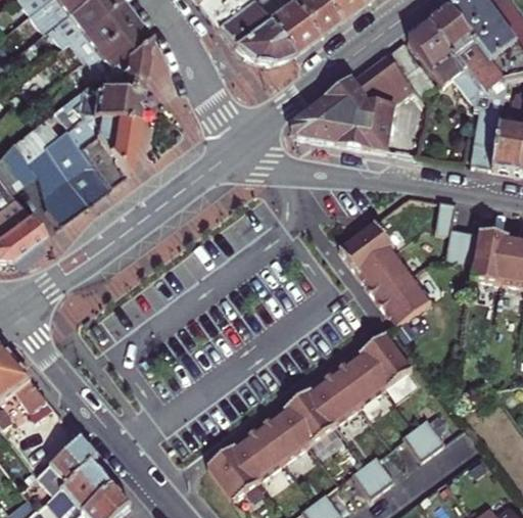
[(16,0),(29,15),(48,0),(16,0)]
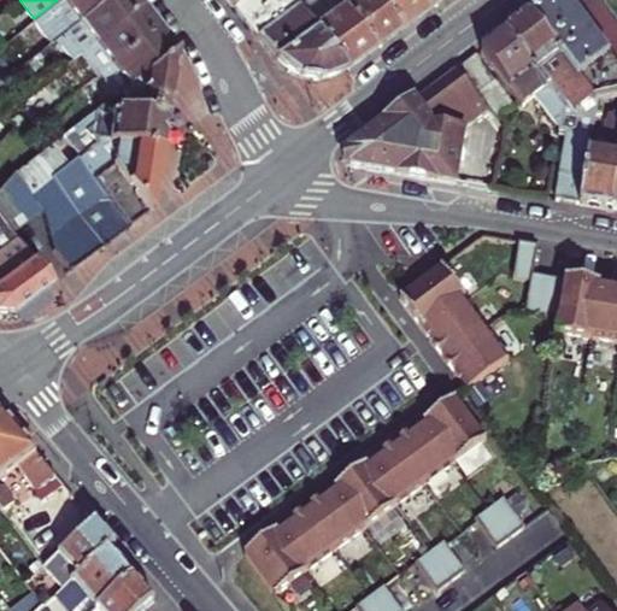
[(50,39),(54,36),(100,0),(57,0),(34,18),(50,39)]
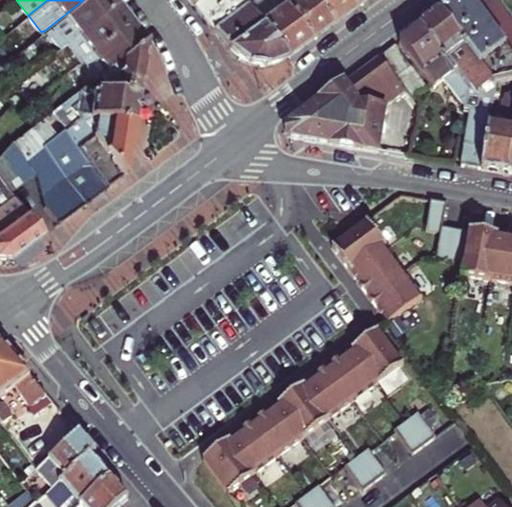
[(47,32),(58,47),(65,42),(117,2),(115,0),(83,0),(45,30),(47,32)]
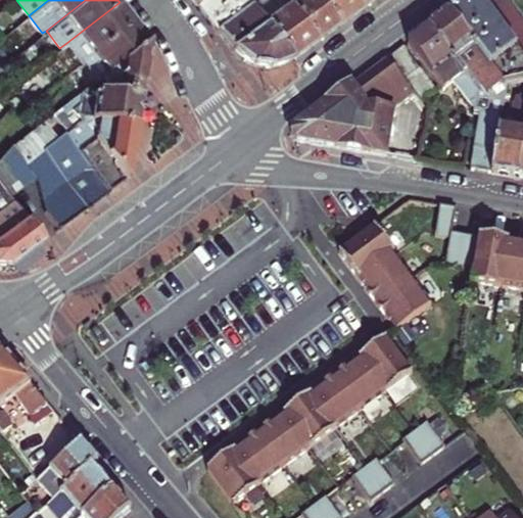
[(287,59),(291,55),(252,2),(250,0),(197,0),(196,1),(198,3),(235,51),(244,59),(255,64),(266,65),(275,64),(282,61),(287,59)]
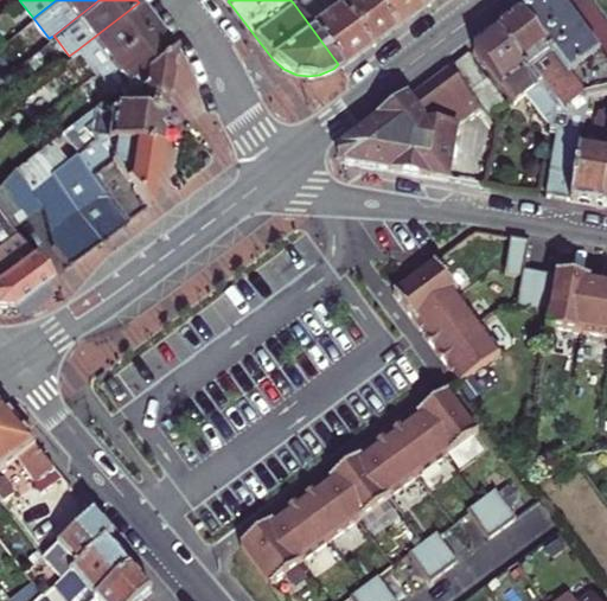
[(296,0),(293,2),(338,64),(365,44),(332,0),(296,0)]
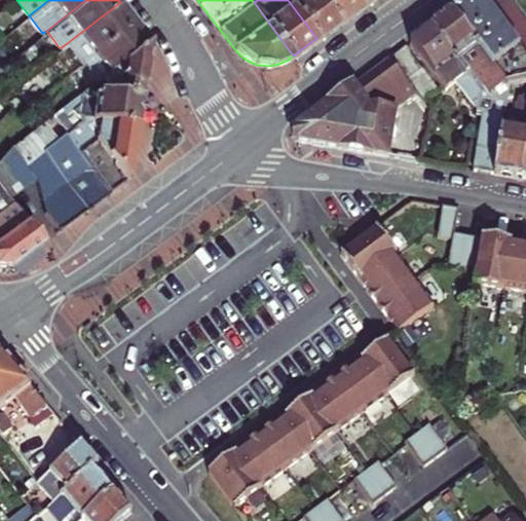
[(288,0),(316,38),(338,23),(321,0),(288,0)]
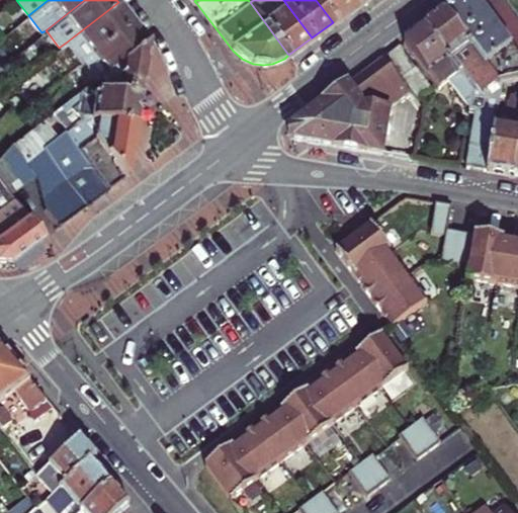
[(316,0),(333,22),(355,6),(351,0),(316,0)]
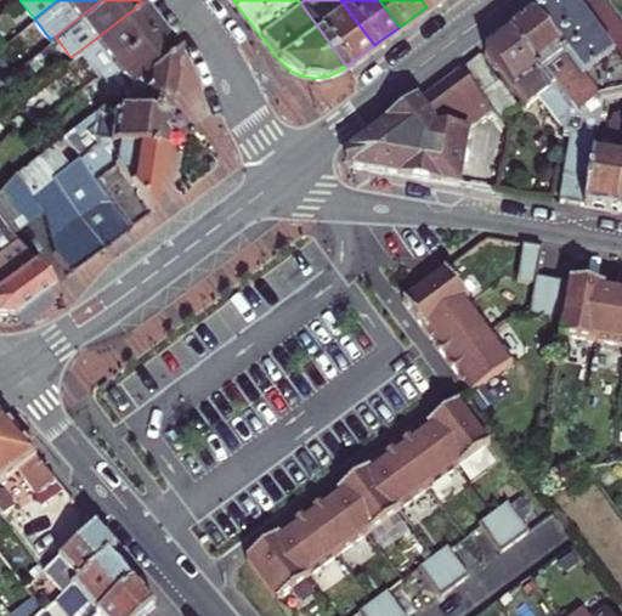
[(621,23),(605,0),(548,0),(536,10),(600,97),(621,91),(621,23)]
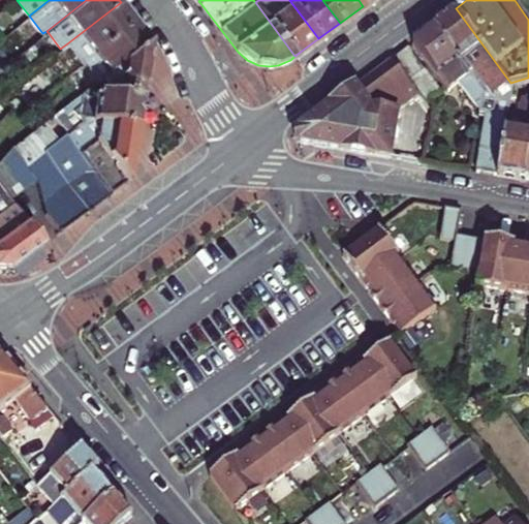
[(67,43),(81,62),(134,21),(121,2),(67,43)]
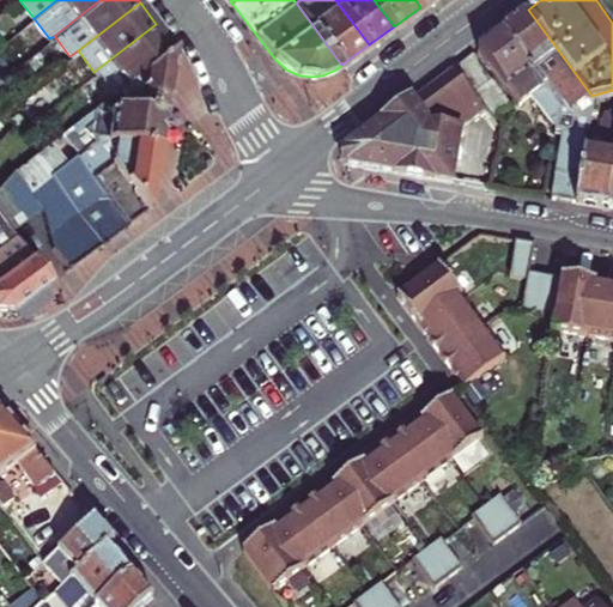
[(528,10),(503,28),(559,105),(556,127),(563,128),(556,170),(557,170),(553,195),(577,198),(587,132),(592,96),(528,10)]
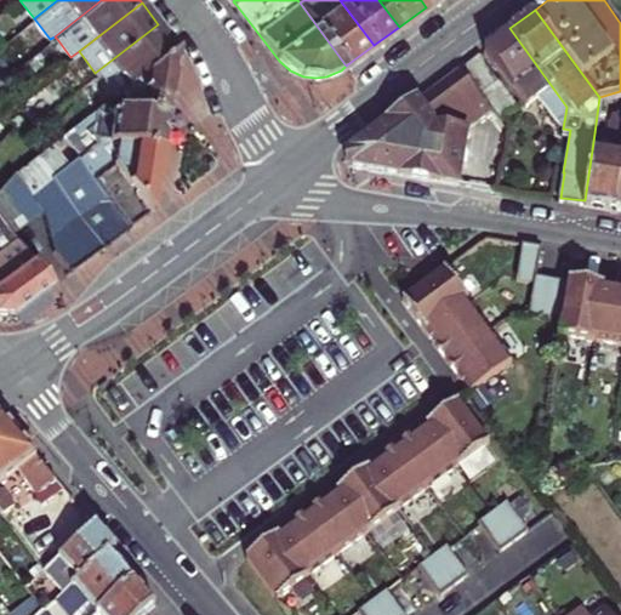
[(125,85),(176,46),(158,24),(95,73),(112,95),(125,85)]
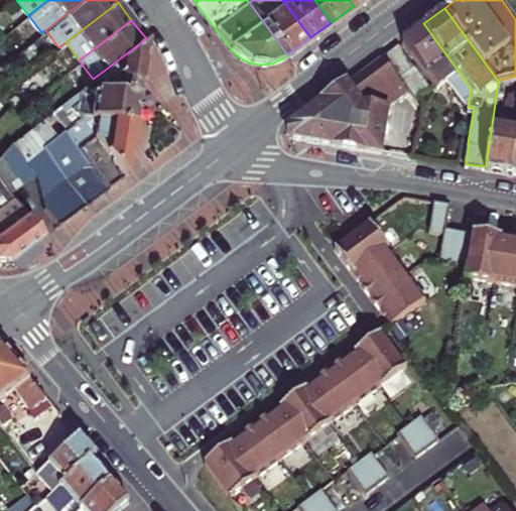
[(437,86),(447,80),(468,105),(468,107),(471,89),(423,23),(403,39),(437,86)]
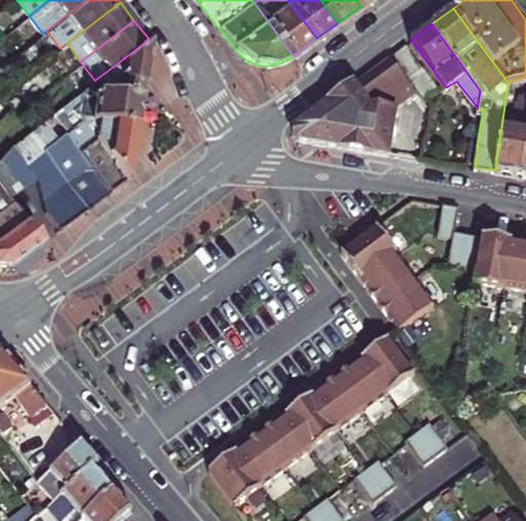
[(32,41),(34,44),(48,33),(46,31),(42,33),(32,41)]
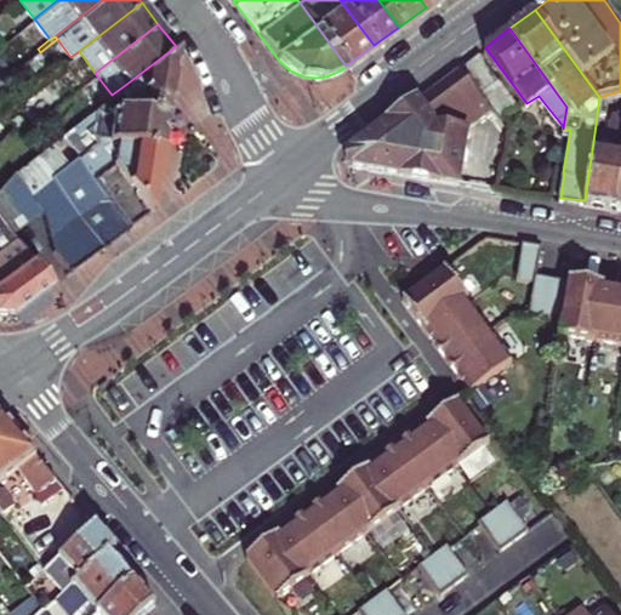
[(120,106),(165,113),(176,46),(125,85),(120,106)]
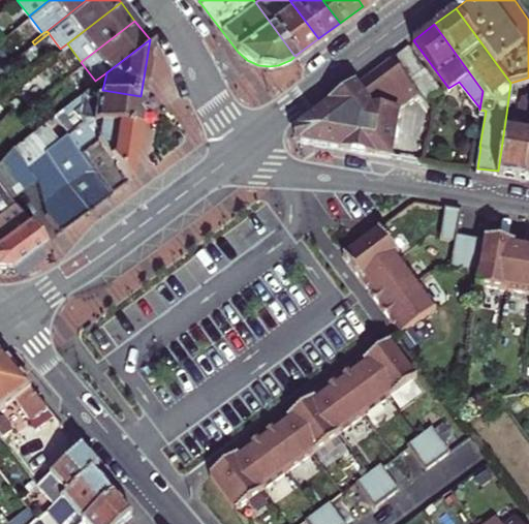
[(418,90),(426,98),(441,88),(408,43),(394,56),(418,90)]
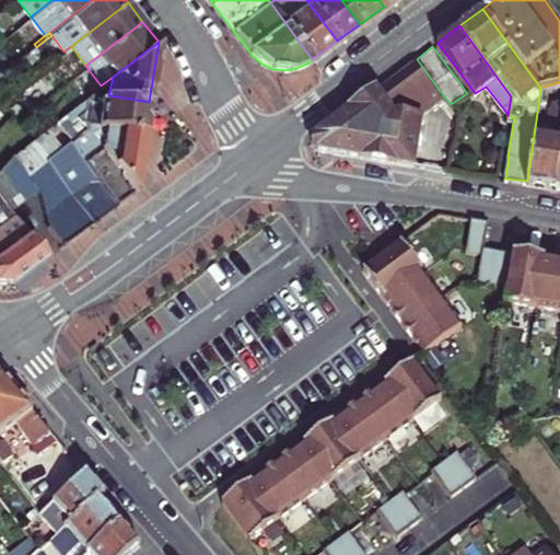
[(393,110),(420,113),(443,95),(417,59),(376,89),(393,110)]
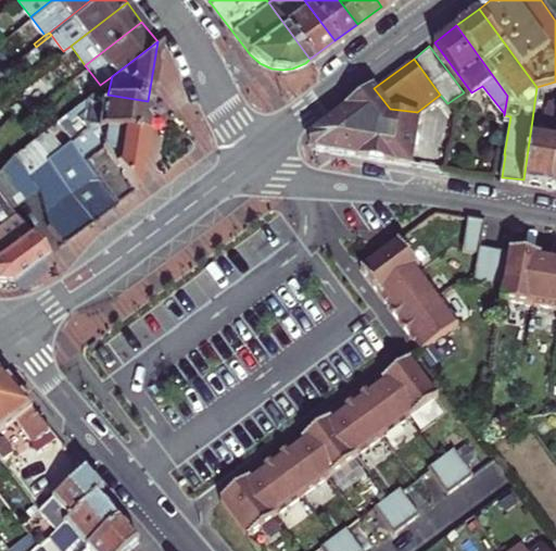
[(312,135),(313,145),(409,161),(417,112),(390,109),(374,88),(312,135)]
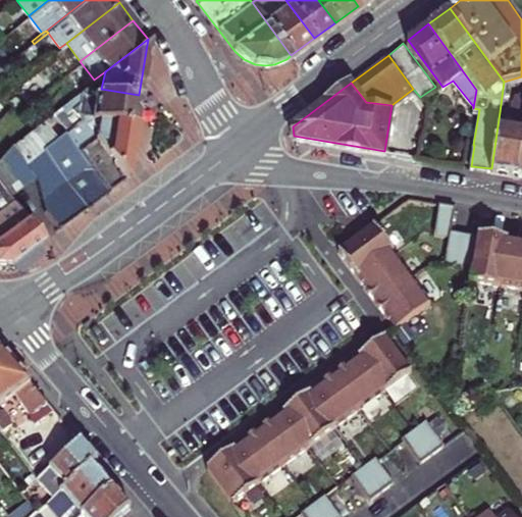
[(97,116),(135,121),(139,95),(101,89),(85,87),(61,104),(65,110),(79,100),(77,112),(76,112),(97,116)]
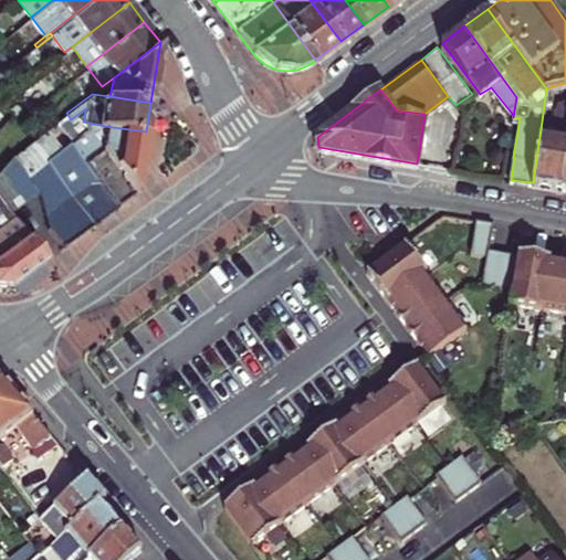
[(558,114),(556,124),(542,122),(533,182),(563,188),(565,168),(565,104),(565,109),(558,114)]
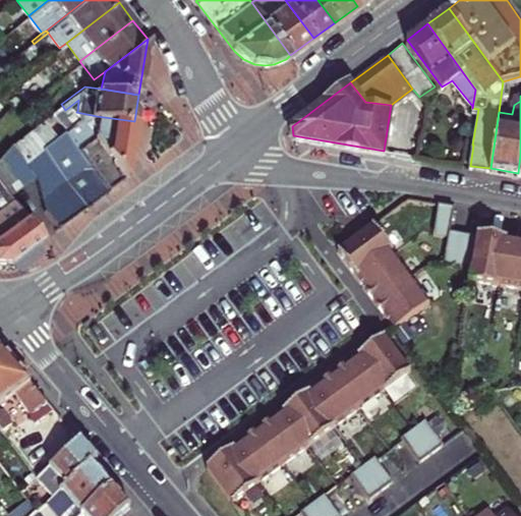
[(75,149),(107,190),(125,177),(134,121),(97,116),(94,135),(75,149)]
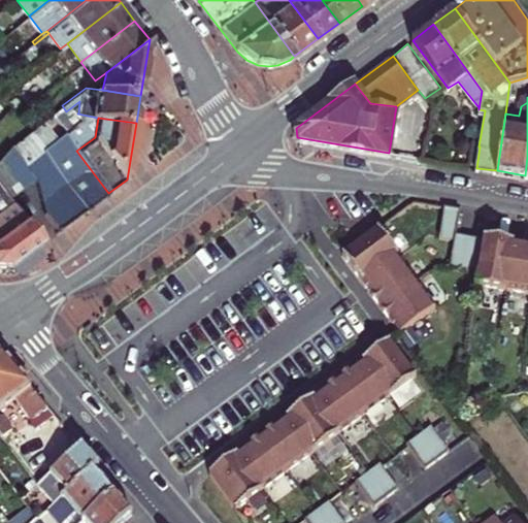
[(57,137),(43,120),(34,128),(12,144),(25,163),(42,150),(57,137)]
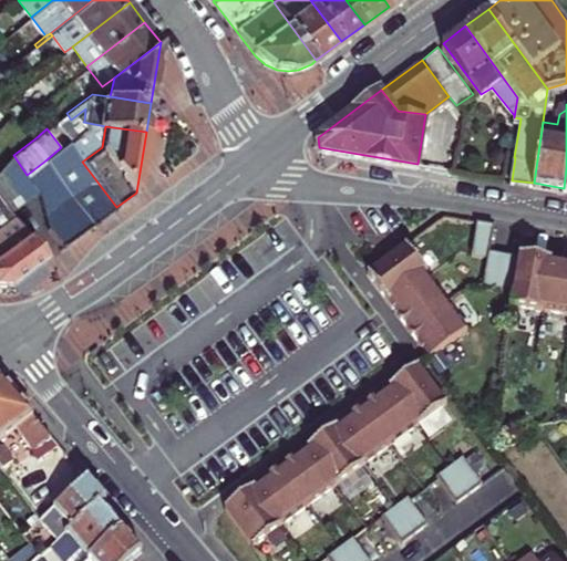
[(429,148),(426,165),(452,169),(456,138),(434,135),(432,148),(429,148)]
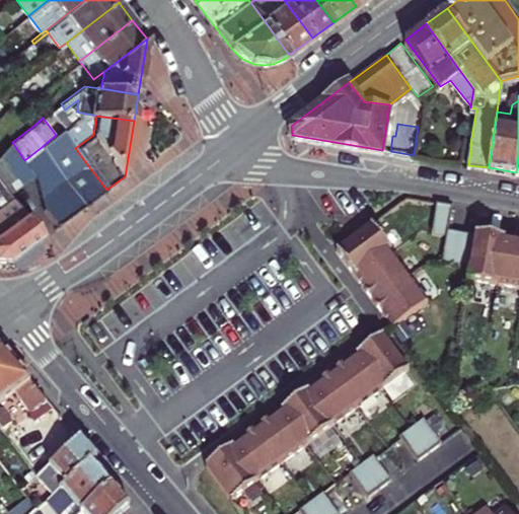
[(75,148),(62,131),(56,135),(42,147),(65,179),(85,205),(106,190),(75,148)]
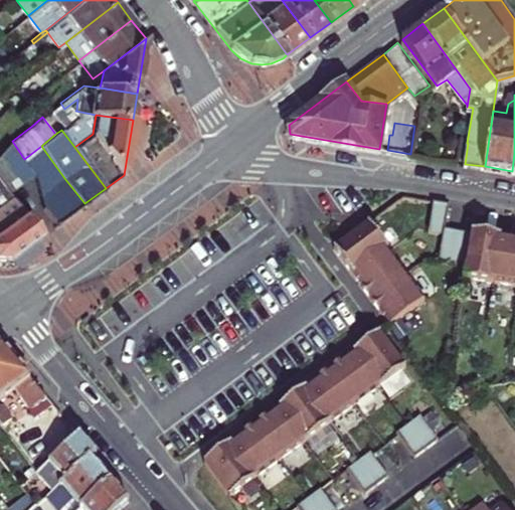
[(50,188),(64,178),(41,146),(24,159),(12,141),(1,154),(20,181),(33,171),(43,205),(57,223),(70,213),(50,188)]
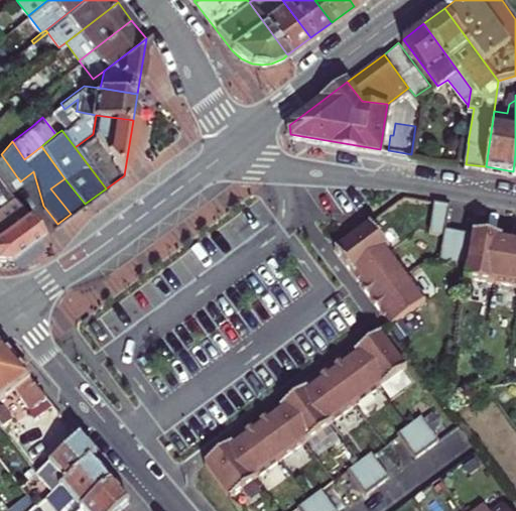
[(0,154),(0,179),(8,189),(20,181),(1,154),(0,154)]
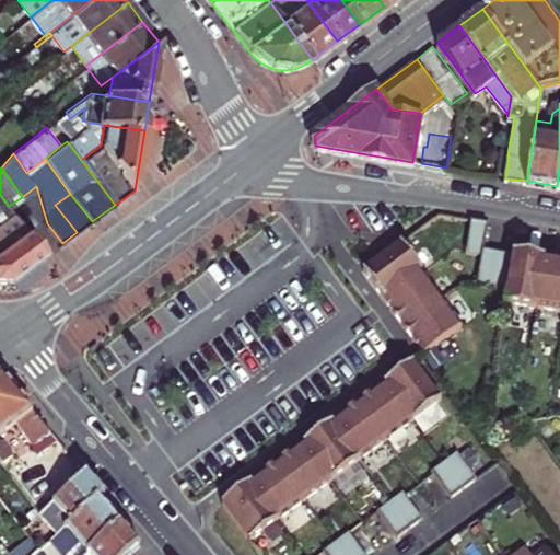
[(55,205),(77,232),(92,221),(70,194),(55,205)]
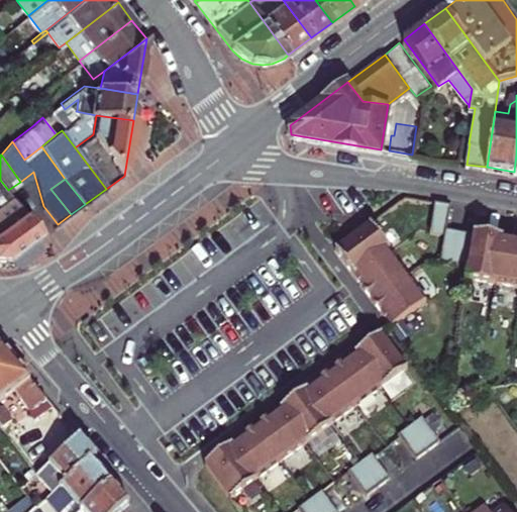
[(0,261),(6,262),(41,236),(8,190),(0,180),(0,261)]
